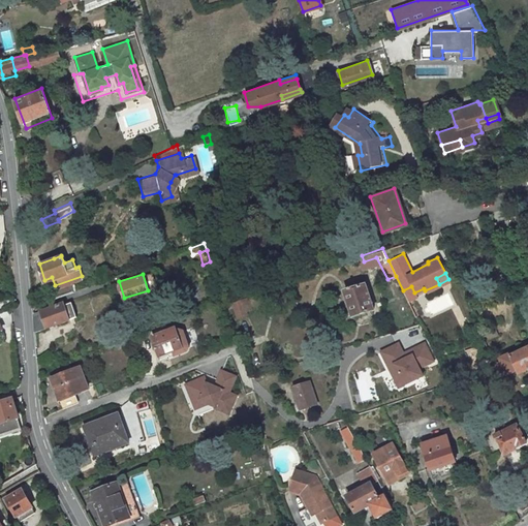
[(372,308),(364,282),(344,289),(352,314),(372,308)]
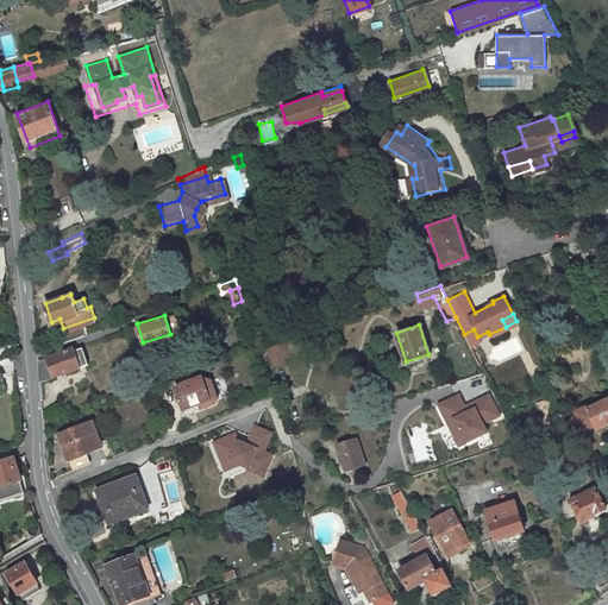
[(267,346),(273,363),(283,359),(277,342),(267,346)]
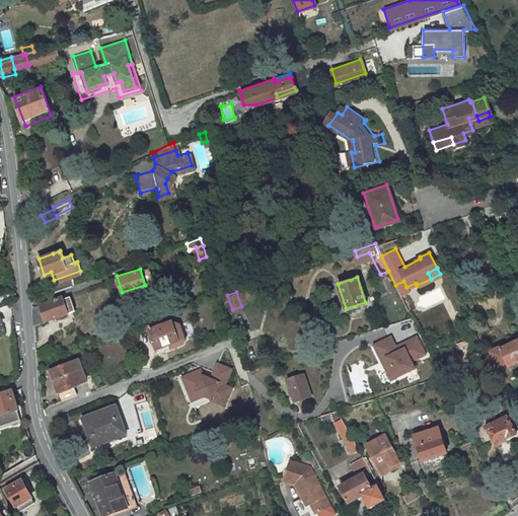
[(61,295),(40,302),(41,306),(31,309),(32,323),(74,309),(69,295),(62,297),(61,295)]
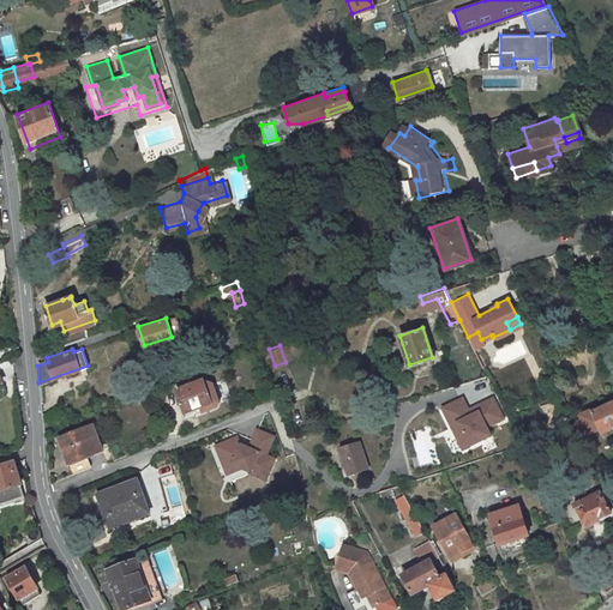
[(574,376),(558,384),(562,392),(577,385),(574,376)]
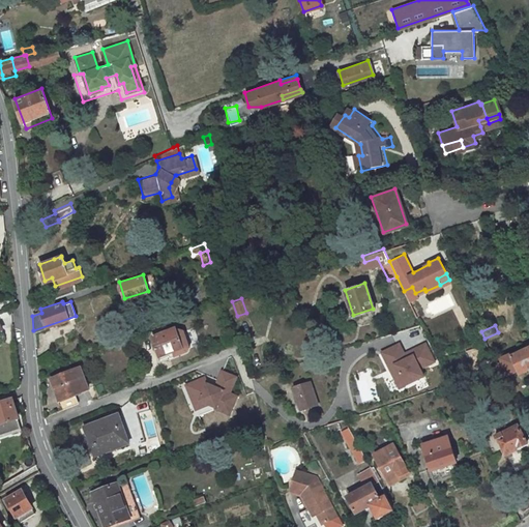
[(181,346),(175,326),(151,334),(158,356),(168,353),(169,356),(175,354),(173,349),(181,346)]
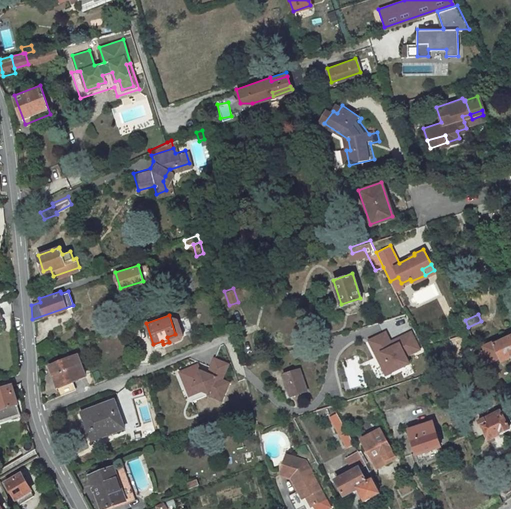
[(384,328),(365,337),(383,375),(408,362),(405,355),(419,348),(409,328),(389,338),(384,328)]
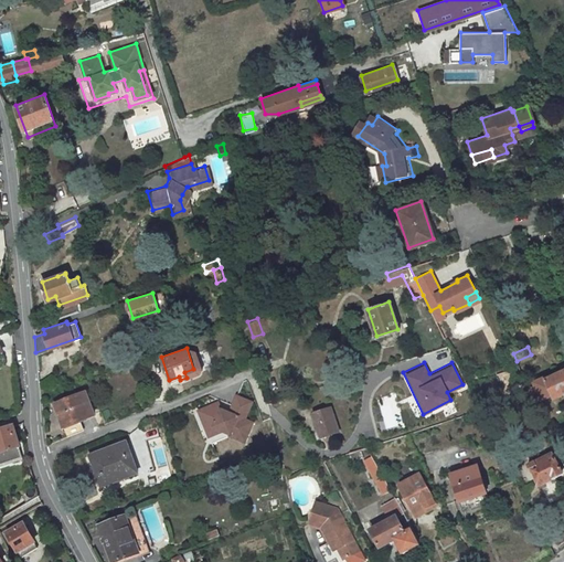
[(553,395),(563,390),(563,368),(545,378),(544,375),(533,380),(535,383),(527,388),(532,401),(536,399),(541,396),(552,392),(553,395)]
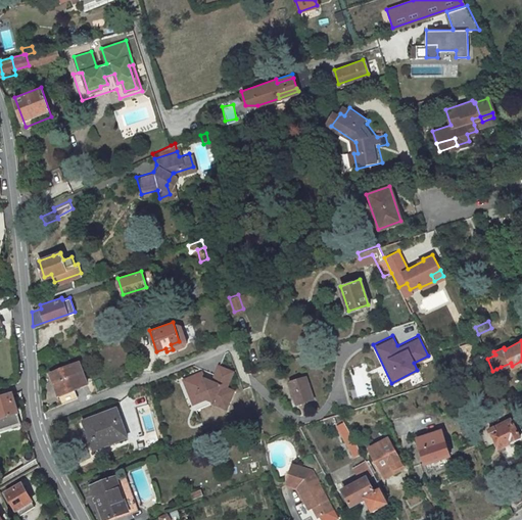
[(86,381),(78,360),(50,371),(58,392),(74,386),(86,381)]
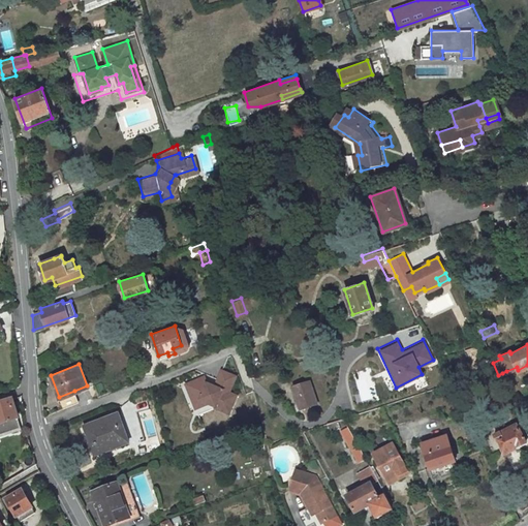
[(208,401),(214,405),(213,406),(225,413),(236,395),(228,391),(236,376),(221,369),(213,384),(212,387),(202,381),(200,377),(197,375),(185,380),(189,392),(198,398),(200,403),(208,401)]
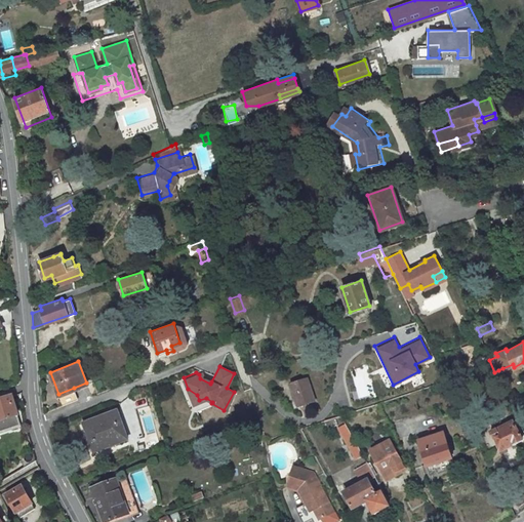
[(211,382),(199,374),(200,378),(210,384),(211,382)]
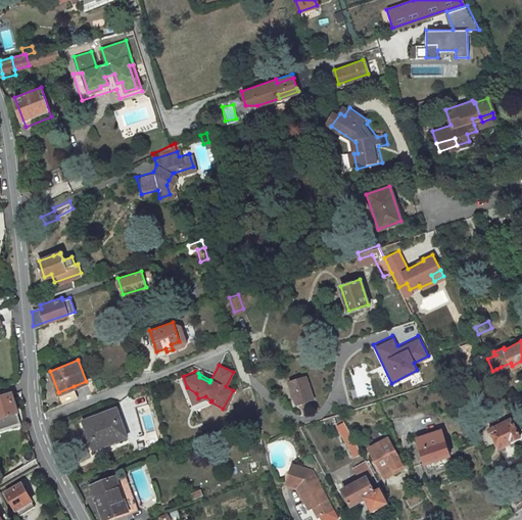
[(297,404),(313,398),(305,376),(290,381),(297,404)]
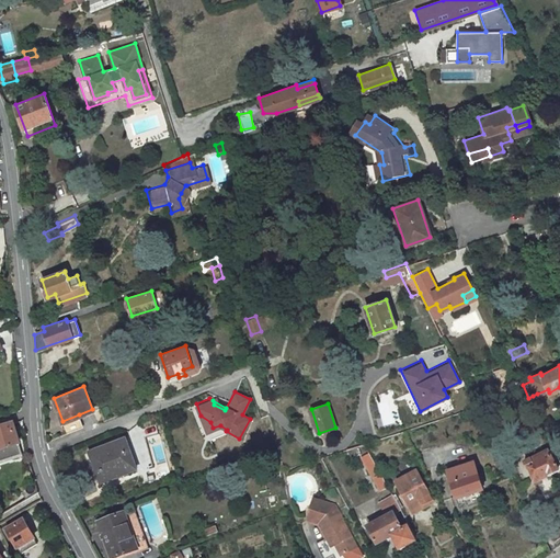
[(63,421),(68,434),(83,428),(79,414),(63,421)]
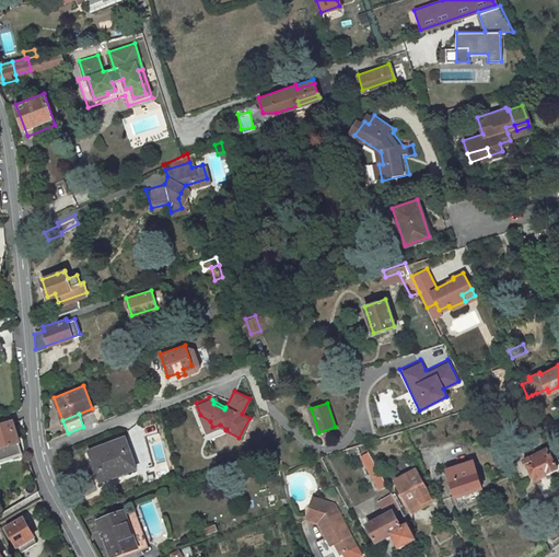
[(200,415),(206,430),(212,427),(210,421),(200,415)]
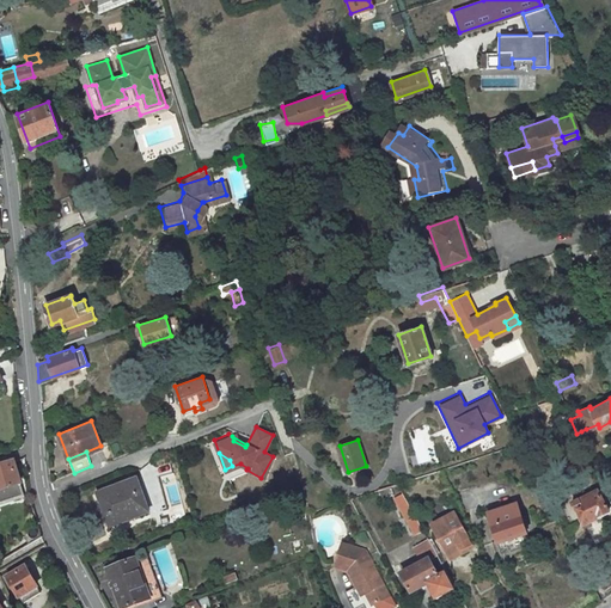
[(0,498),(17,492),(13,481),(17,480),(10,458),(0,460),(0,498)]
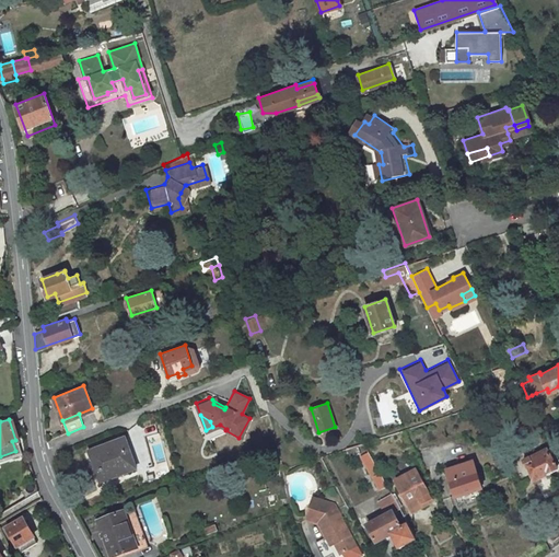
[(205,437),(222,430),(220,425),(202,431),(205,437)]
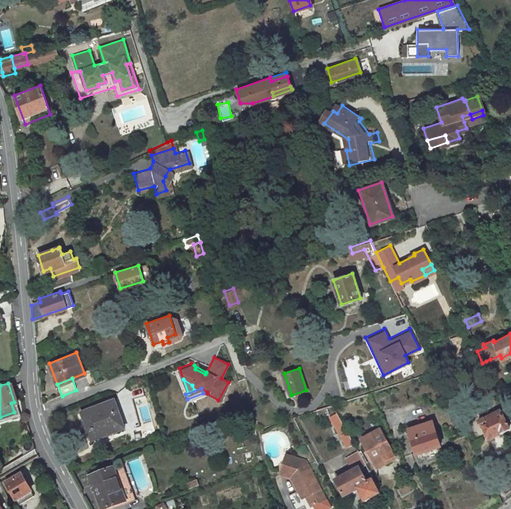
[(122,421),(114,398),(81,411),(91,439),(100,435),(98,430),(122,421)]
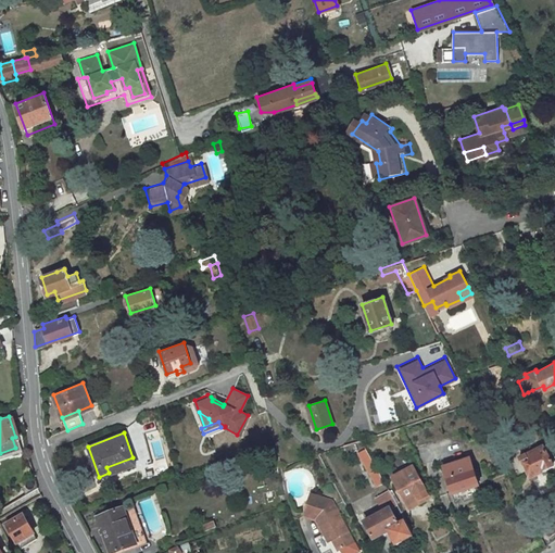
[(360,438),(342,443),(345,450),(355,447),(363,444),(360,438)]
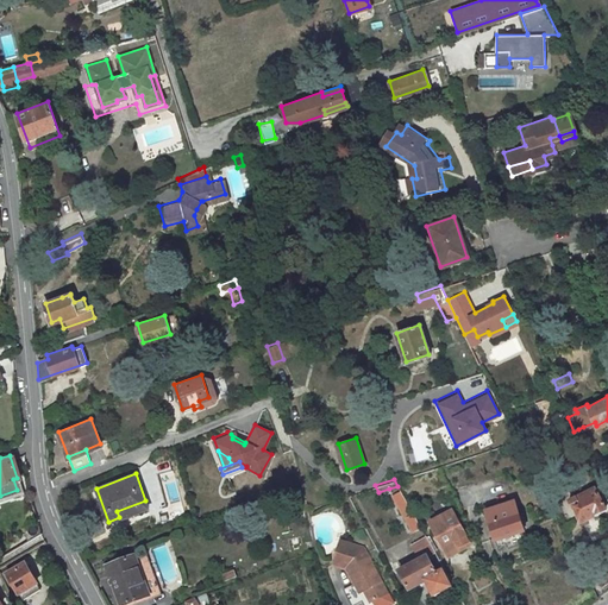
[(605,508),(594,485),(569,498),(572,505),(574,504),(578,515),(577,515),(580,521),(605,508)]
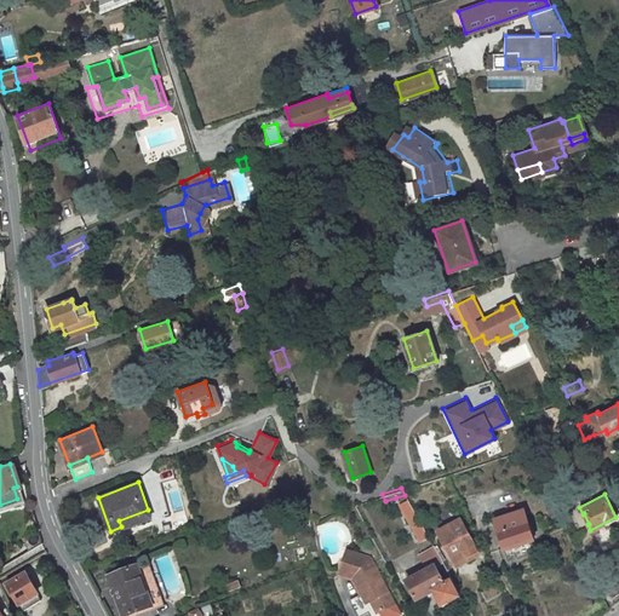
[(405,495),(396,498),(428,554),(436,550),(405,495)]
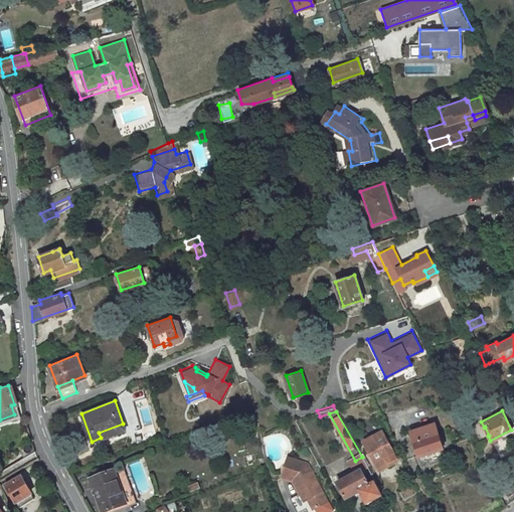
[(99,433),(101,438),(125,430),(123,423),(99,433)]
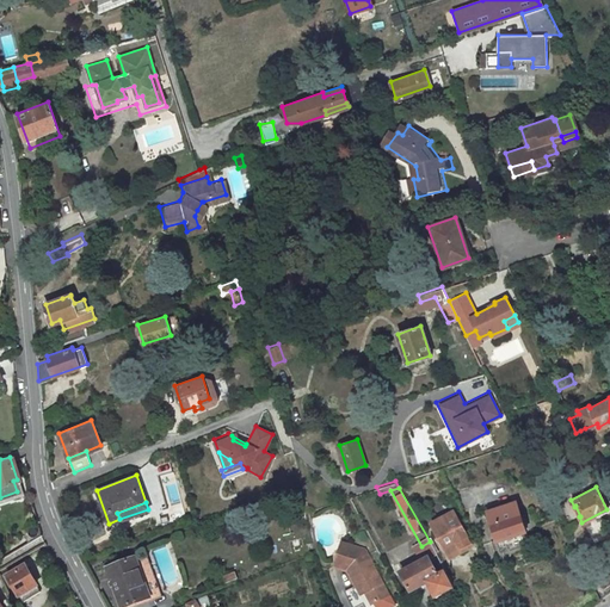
[(497,540),(525,530),(519,513),(516,503),(487,512),(491,522),(497,540)]
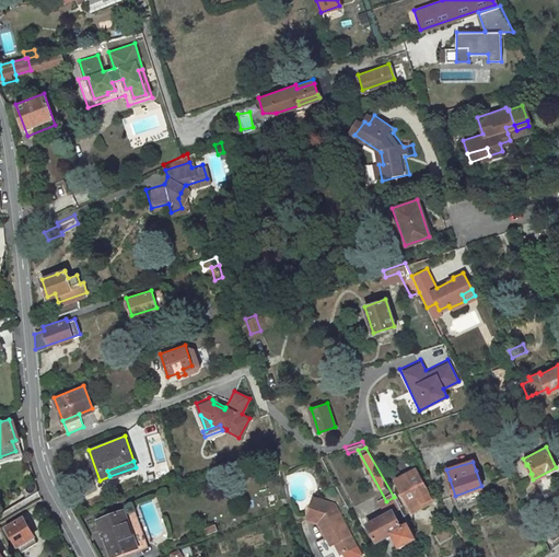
[(411,509),(432,497),(416,468),(395,479),(411,509)]
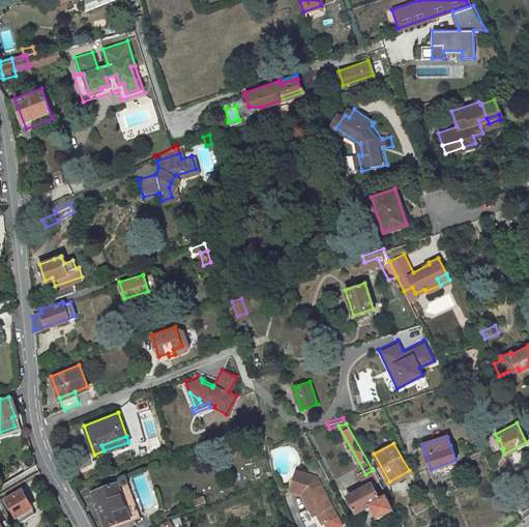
[(34,463),(29,452),(20,458),(25,467),(34,463)]
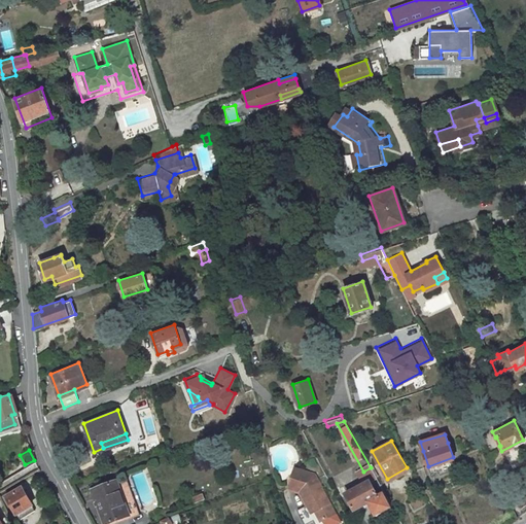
[(334,475),(339,484),(352,477),(352,464),(334,475)]
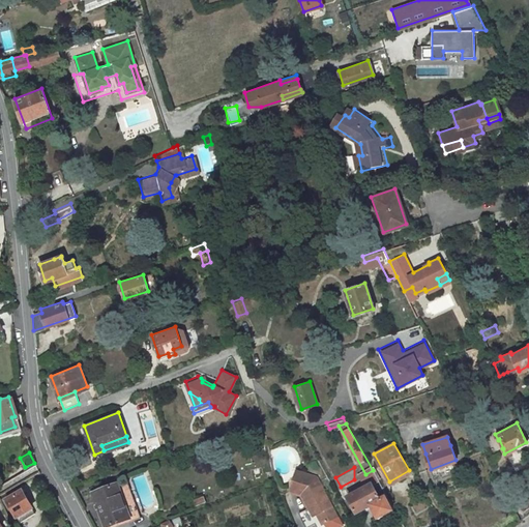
[(335,515),(315,474),(294,469),(289,488),(299,491),(306,504),(297,508),(303,521),(311,523),(315,521),(317,525),(335,515)]
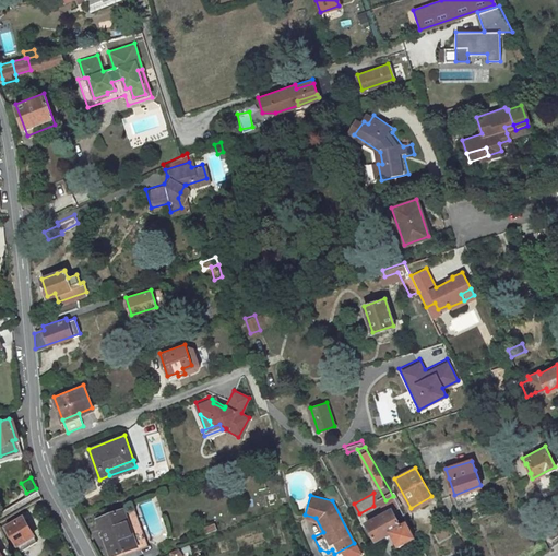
[(123,508),(137,546),(145,543),(132,506),(123,508)]
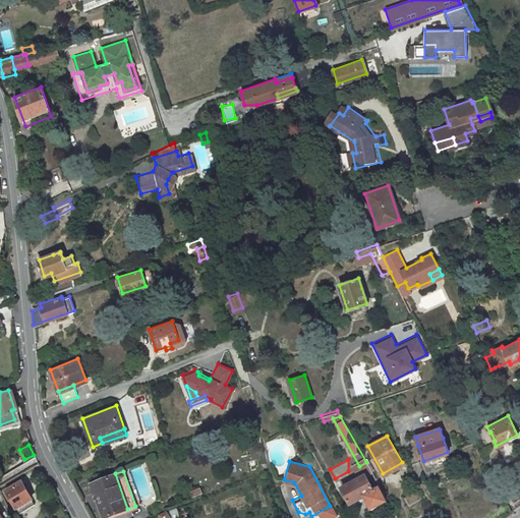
[(91,482),(103,517),(127,509),(115,473),(91,482)]
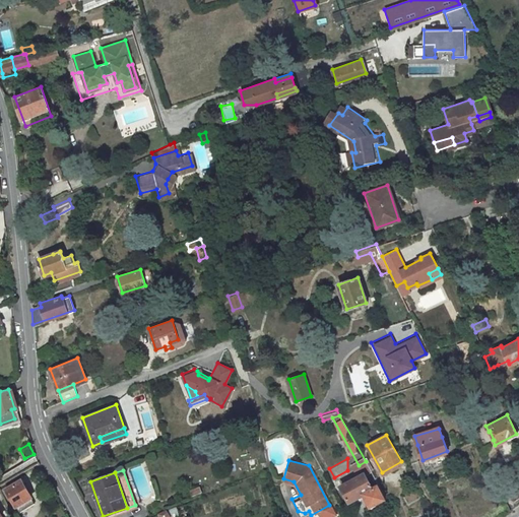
[(365,473),(340,487),(348,502),(363,494),(371,507),(385,499),(378,486),(373,489),(365,473)]
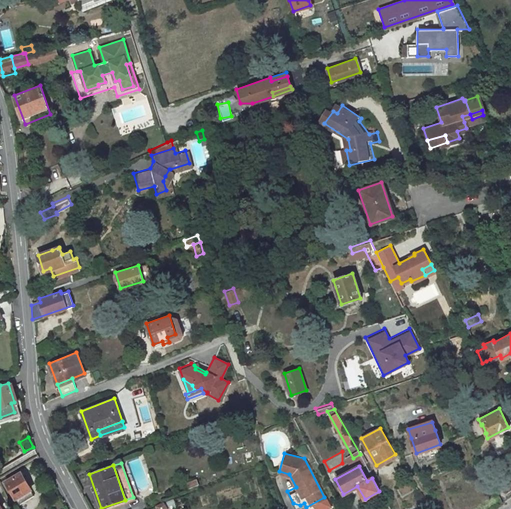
[(11,471),(0,477),(0,480),(10,496),(12,495),(15,501),(30,492),(18,471),(13,474),(11,471)]
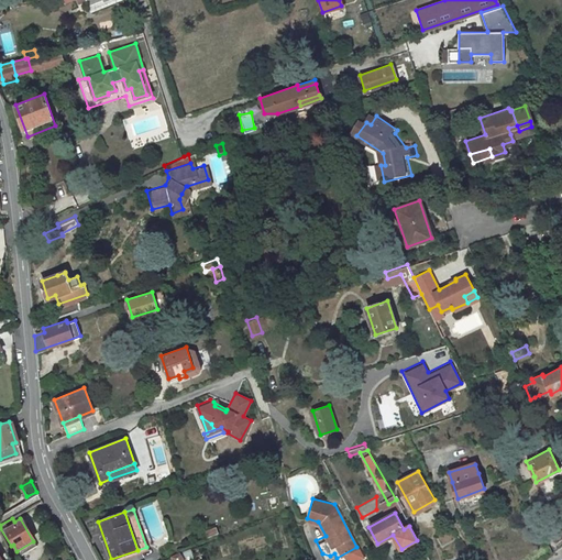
[(213,523),(202,527),(206,534),(217,530),(213,523)]
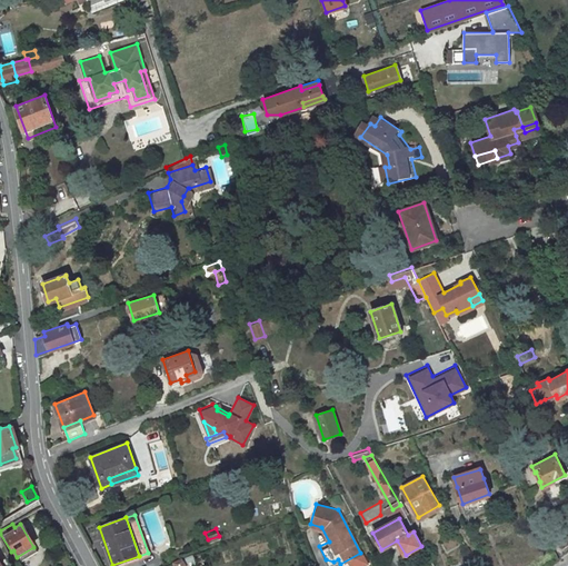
[(173,565),(179,565),(183,564),(180,555),(170,559),(173,565)]
